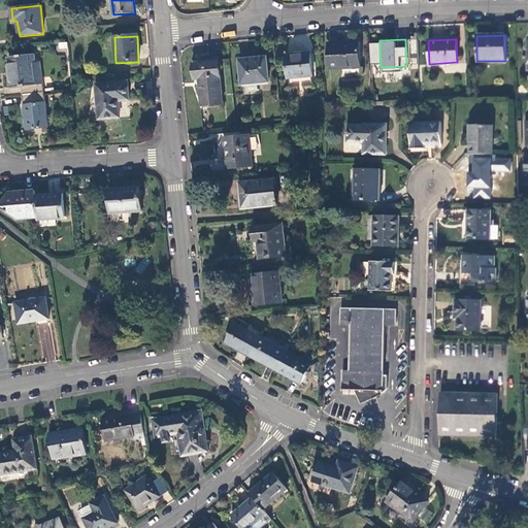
[(359,42),(328,44),(329,69),(360,67),(359,42)]
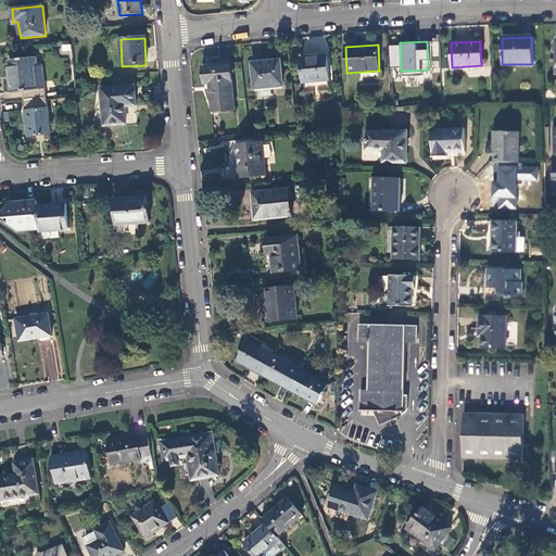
[(327,57),(301,59),(304,83),(329,80),(327,57)]
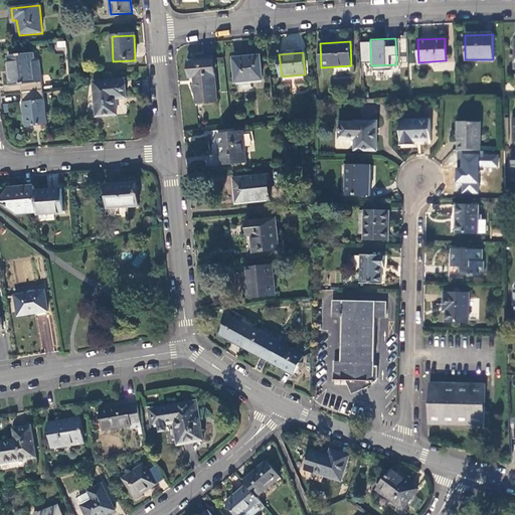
[(43,91),(39,61),(34,62),(33,53),(8,56),(11,74),(8,75),(10,87),(21,86),(22,93),(42,91),(43,91)]
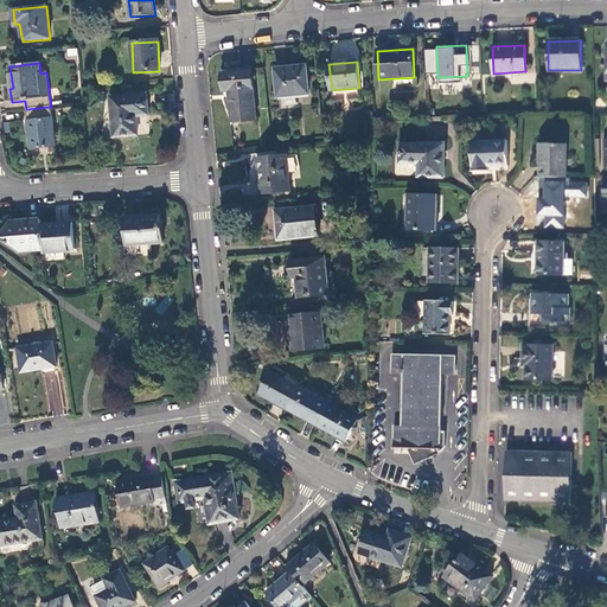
[(306,66),(275,70),(278,97),(281,97),(296,95),(310,94),(306,66)]
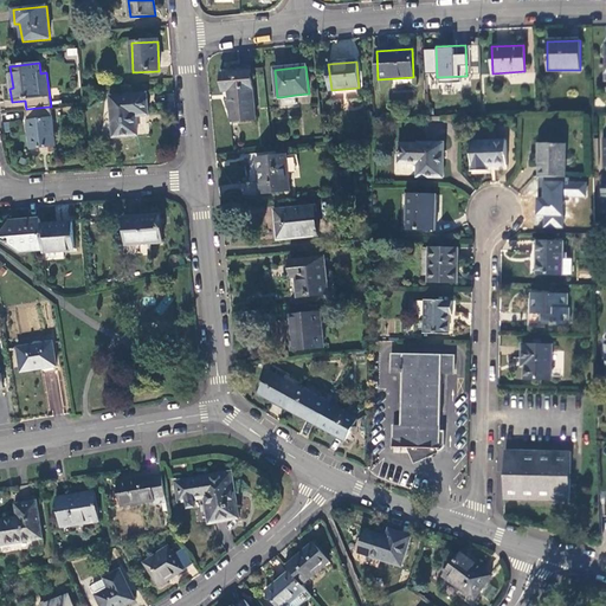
[(255,121),(251,69),(221,72),(224,92),(229,92),(231,122),(255,121)]
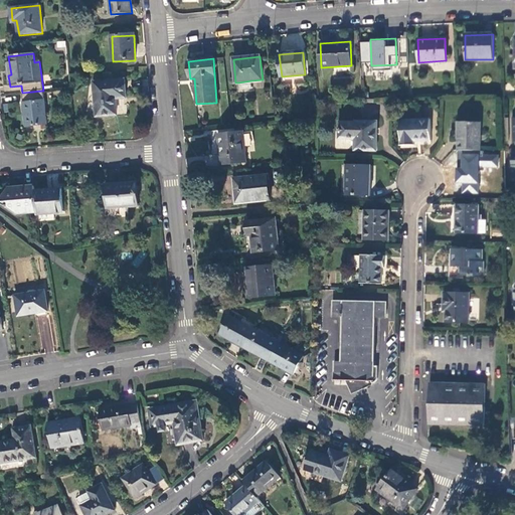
[(125,80),(94,83),(97,117),(117,115),(116,100),(126,99),(125,80)]
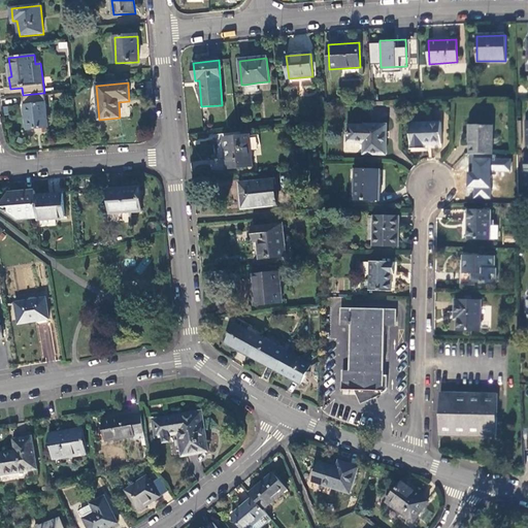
[(259,91),(258,83),(244,85),(245,93),(259,91)]
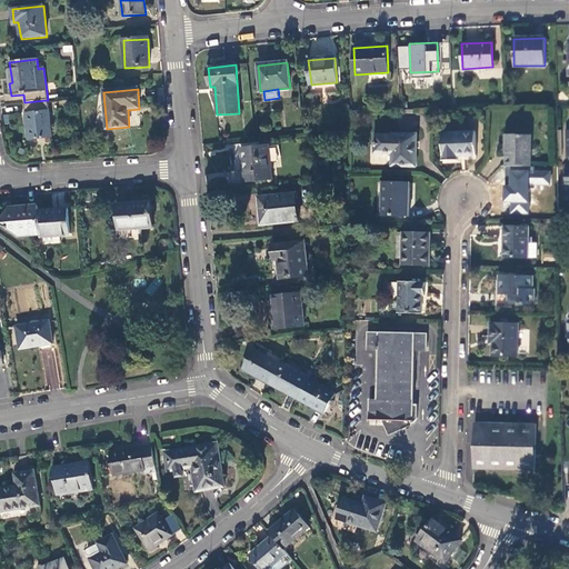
[(52,138),(47,100),(25,102),(29,140),(52,138)]
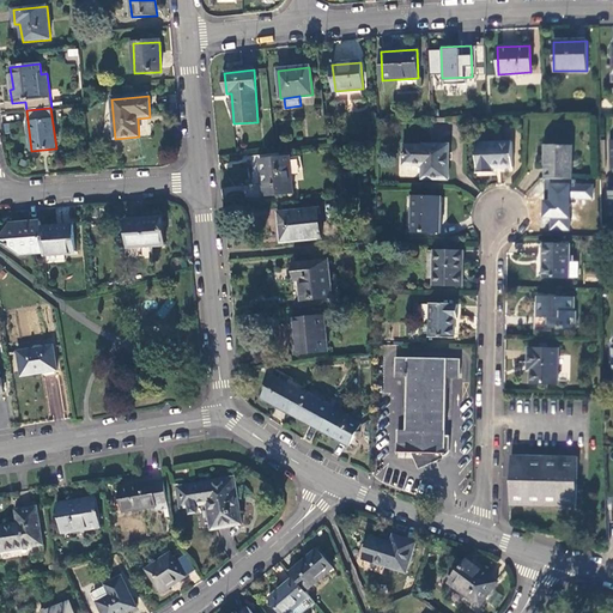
[(447,180),(448,145),(423,144),(423,146),(404,145),(402,164),(422,165),(422,178),(447,180)]
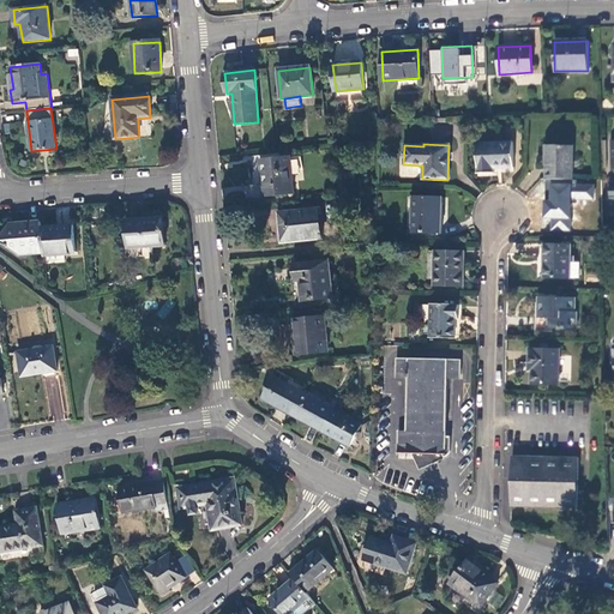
[(513,144),(477,145),(477,174),(493,173),(493,169),(513,169),(513,144)]
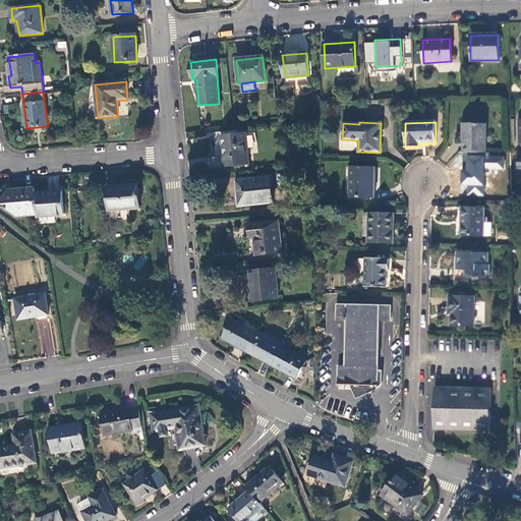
[(465,123),(464,153),(466,153),(486,153),(486,124),(465,123)]
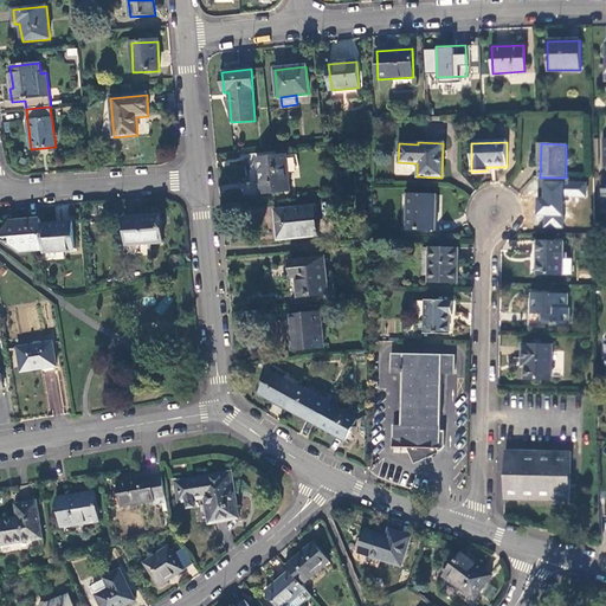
[(290,191),(287,156),(258,159),(262,194),(290,191)]
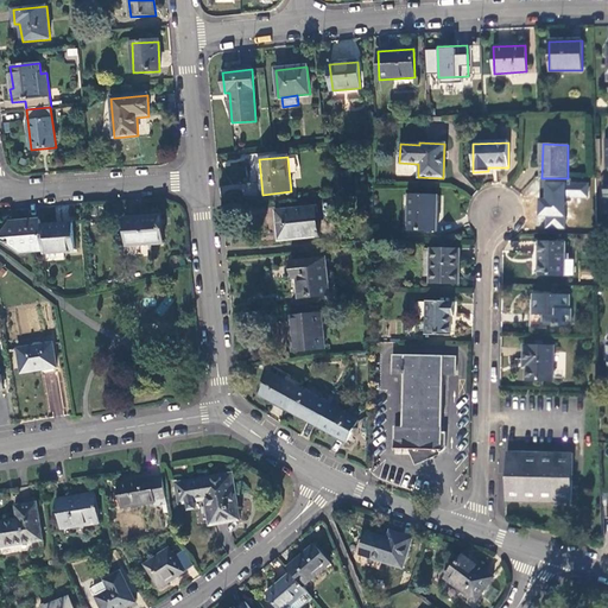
[(569,225),(570,178),(568,178),(544,178),(543,223),(569,225)]
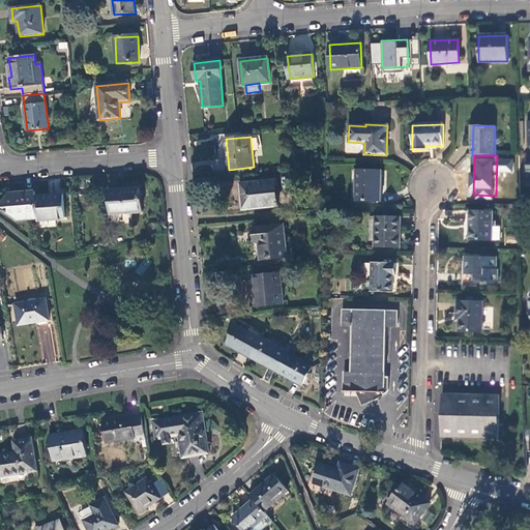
[(382,203),(382,172),(356,171),(355,202),(382,203)]
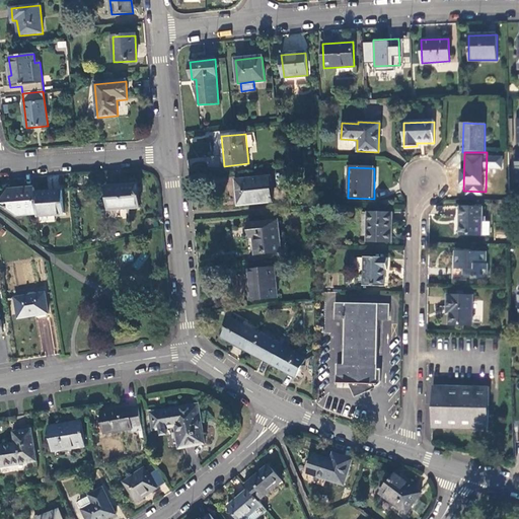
[(273,202),(271,178),(250,179),(250,182),(236,183),(238,206),(273,202)]
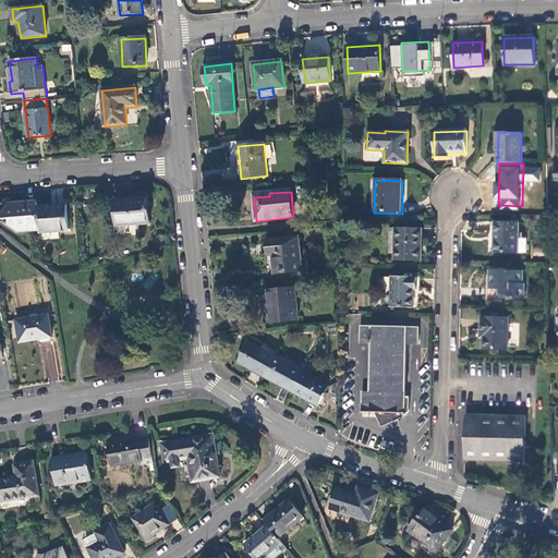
[(149,199),(117,201),(119,226),(150,222),(149,199)]
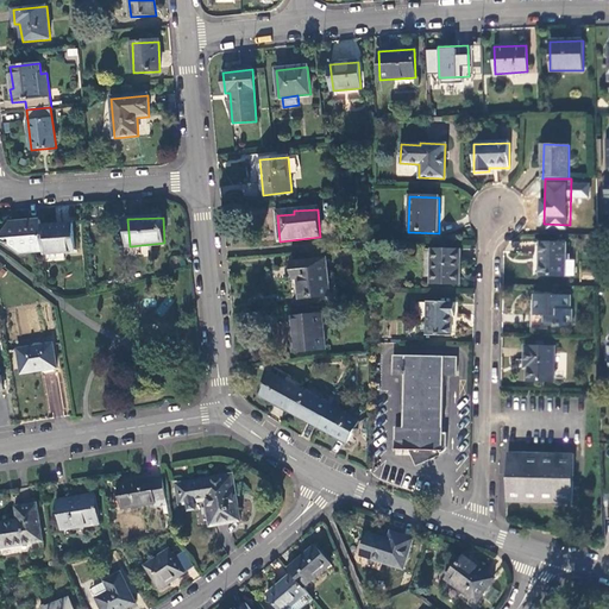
[(0,238),(18,252),(42,250),(41,227),(41,221),(8,224),(0,236),(0,238)]
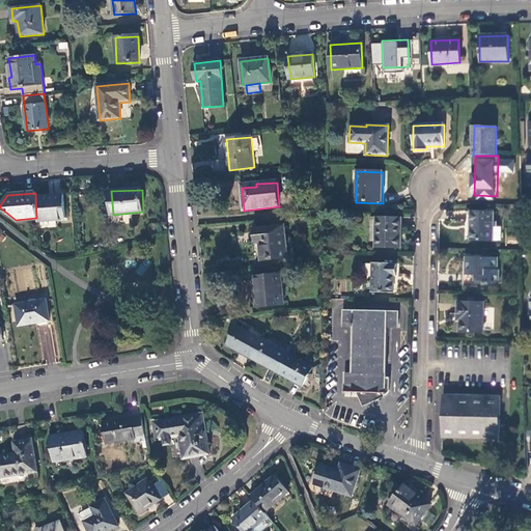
[(64,196),(35,198),(36,218),(37,221),(66,218),(64,196)]
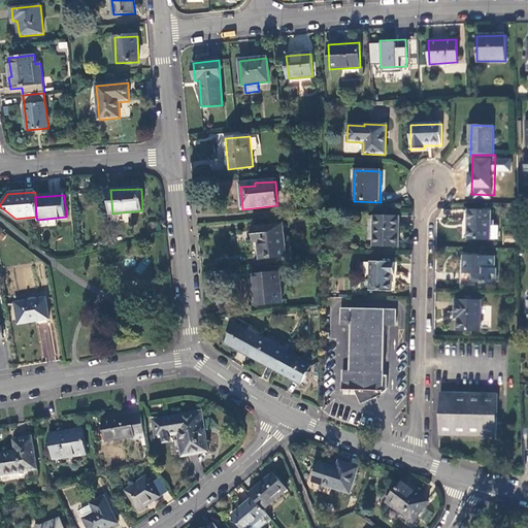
[(490,239),(490,221),(491,211),(468,210),(467,239),(490,239)]
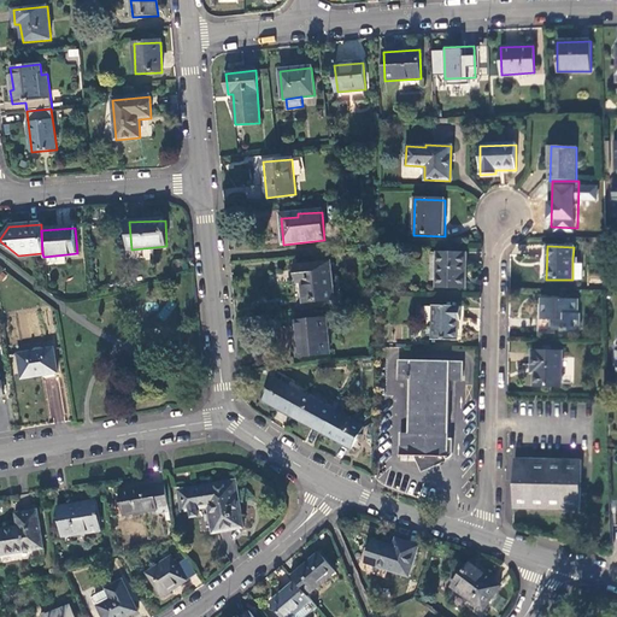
[(465,287),(466,254),(436,253),(435,286),(465,287)]
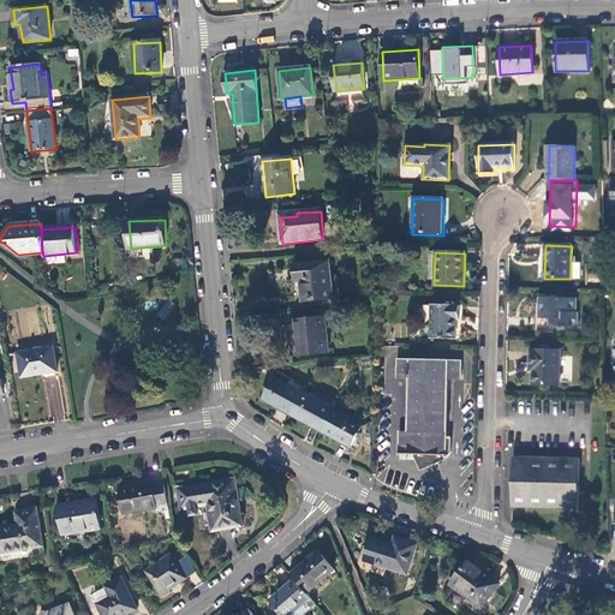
[(297,281),(300,281),(303,302),(333,299),(329,261),(296,264),(297,281)]
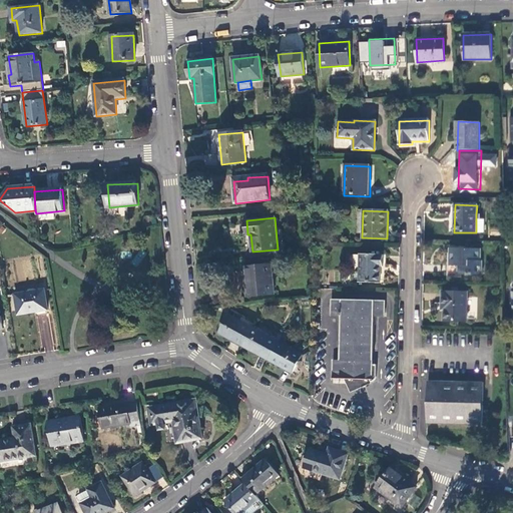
[(450,275),(482,276),(482,261),(480,261),(480,248),(451,248),(450,275)]
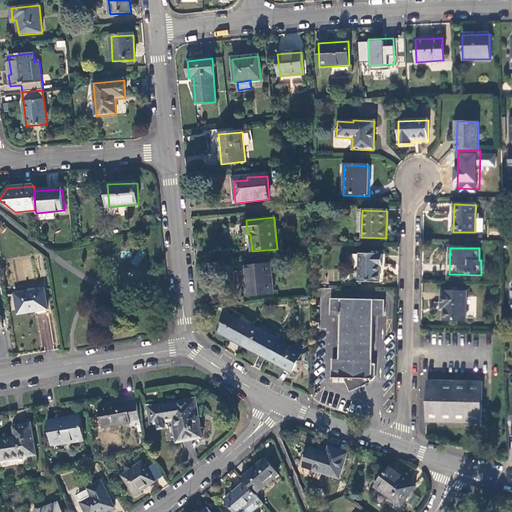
[(379,254),(358,253),(358,282),(379,282),(379,266),(382,266),(383,255),(379,255),(379,254)]
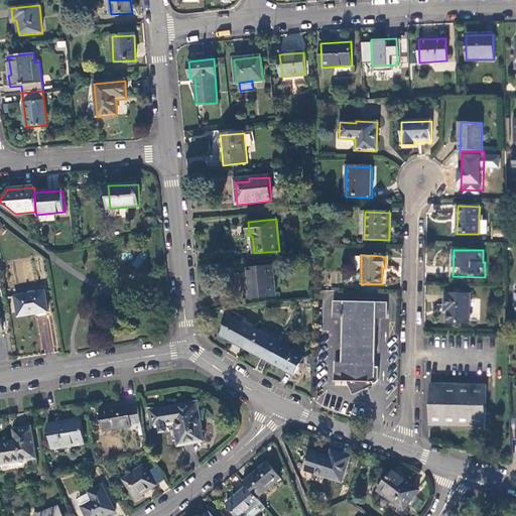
[(273,267),(247,269),(251,299),(276,296),(273,267)]
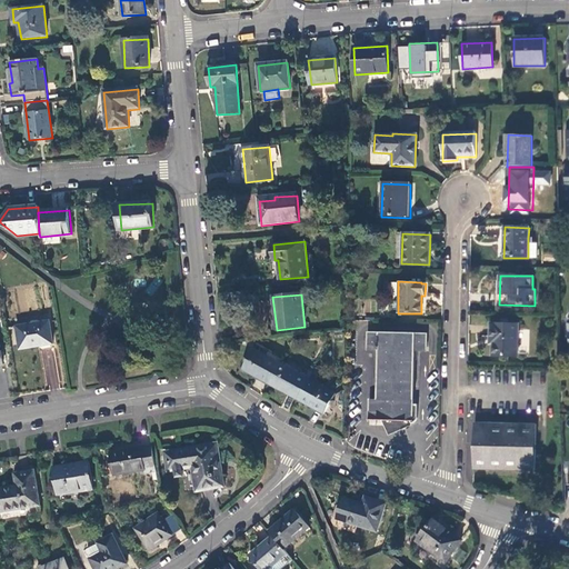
[(50,321),(17,327),(20,349),(53,343),(50,321)]
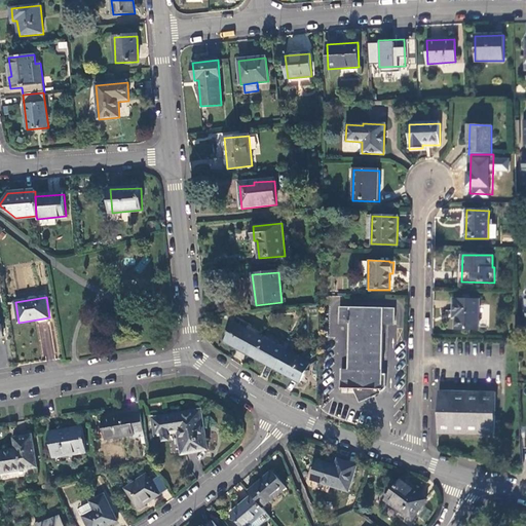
[(479,329),(479,300),(453,299),(453,310),(456,311),(456,329),(479,329)]
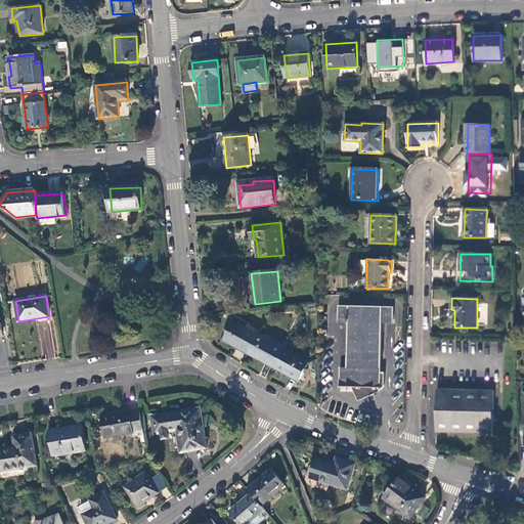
[(394,307),(339,306),(339,323),(350,323),(349,367),(341,368),(340,387),(379,388),(380,391),(382,390),(384,388),(385,385),(386,374),(381,374),(382,324),(393,324),(394,307)]
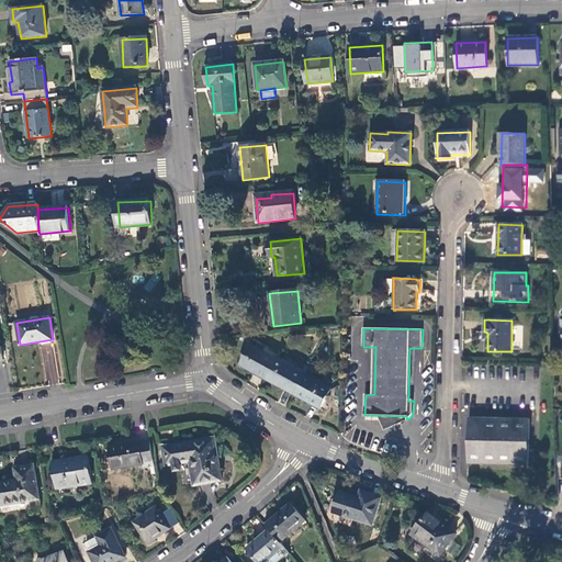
[(239,366),(266,379),(276,359),(250,346),(239,366)]
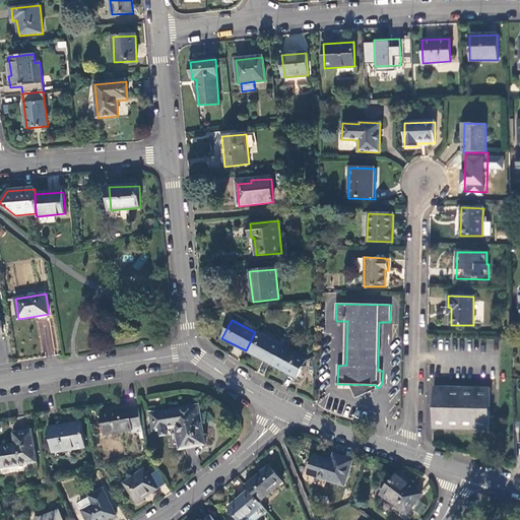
[(246,350),(272,366),(282,347),(255,332),(246,350)]
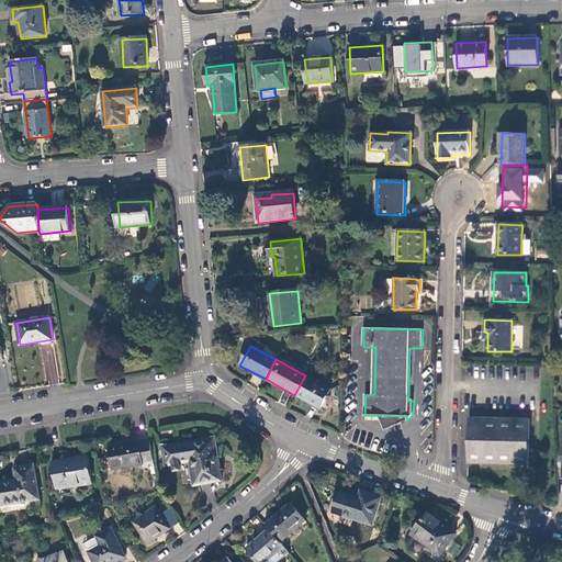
[(332,390),(305,375),(294,395),(321,409),(332,390)]
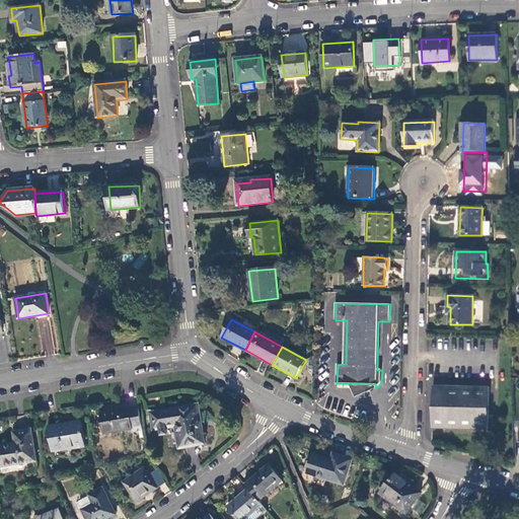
[(489,387),(433,385),(432,429),(489,430),(489,387)]
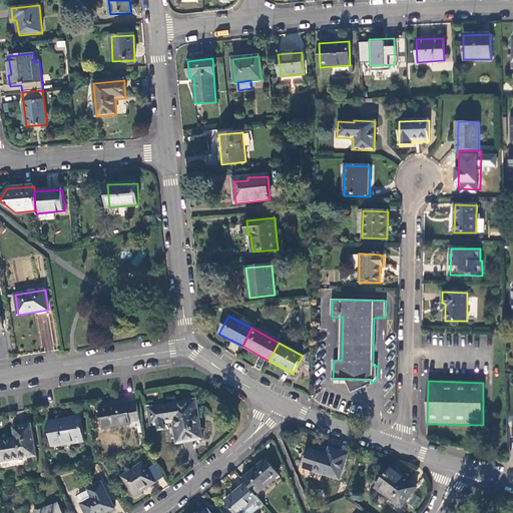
[(202,439),(195,400),(149,408),(151,419),(152,419),(153,425),(159,424),(160,429),(165,429),(164,423),(174,422),(178,443),(202,439)]
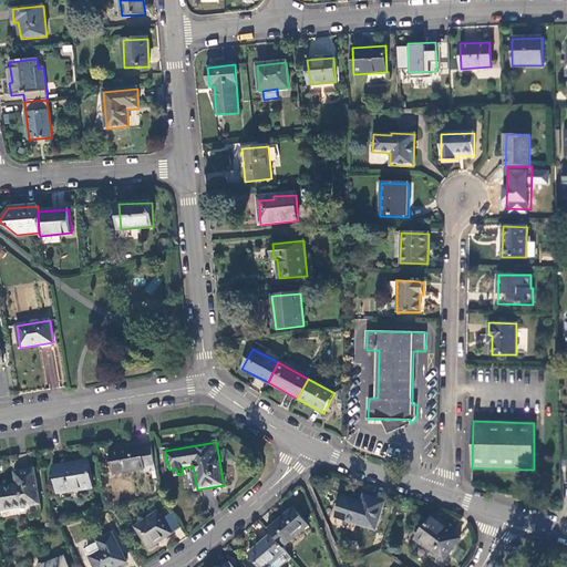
[(145,465),(155,463),(152,443),(110,451),(114,473),(145,468),(145,465)]
